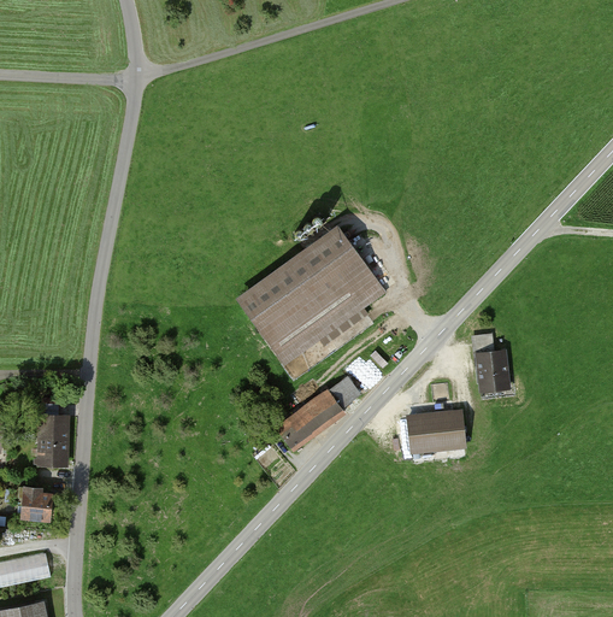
[(236,297),(281,362),(381,292),(335,228),(236,297)]
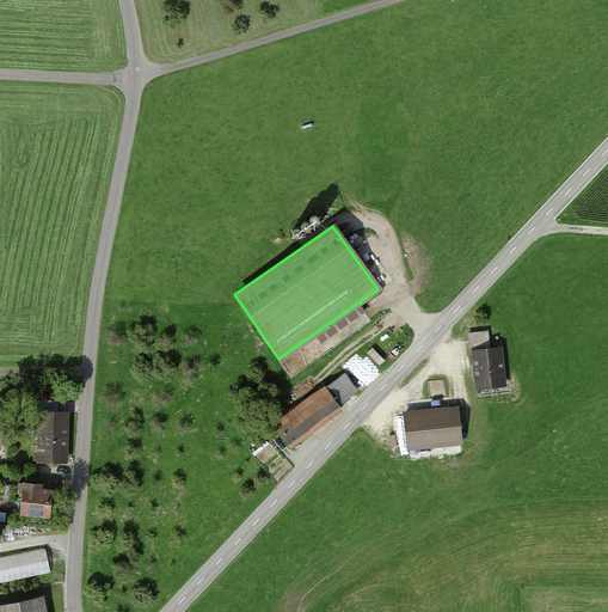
[(498,347),(472,349),(474,386),(502,384),(498,347)]
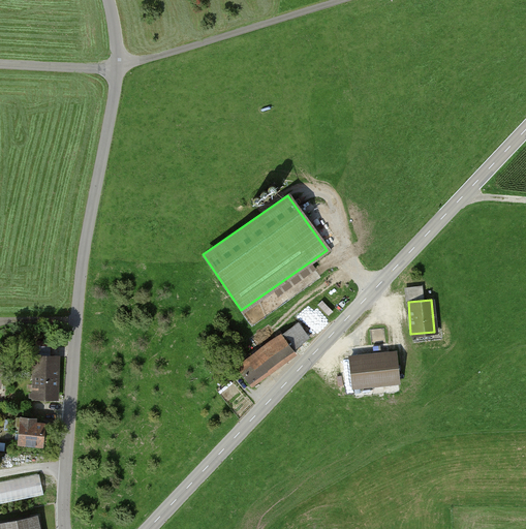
[(236,367),(248,385),(295,355),(283,337),(236,367)]
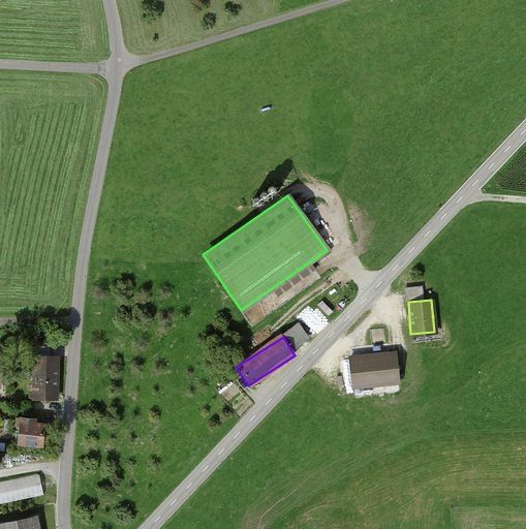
[(396,353),(348,358),(352,396),(399,392),(396,353)]
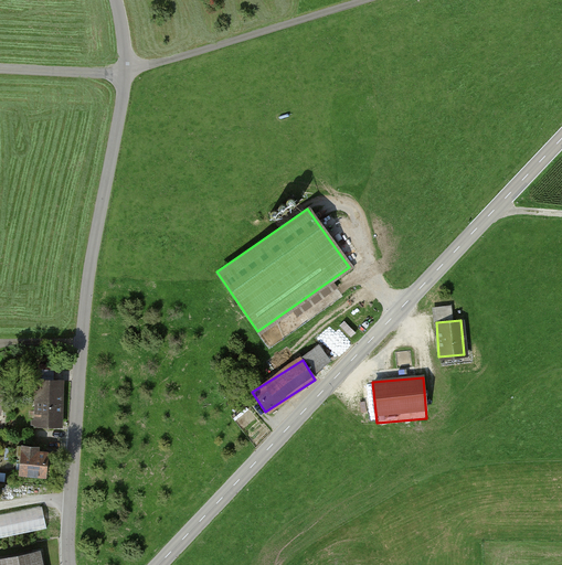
[(59,426),(61,381),(34,380),(33,425),(59,426)]
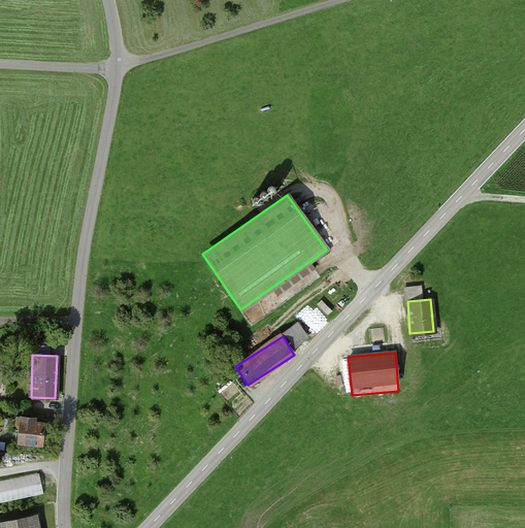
[(39,419),(21,417),(18,441),(42,444),(45,423),(39,422),(39,419)]
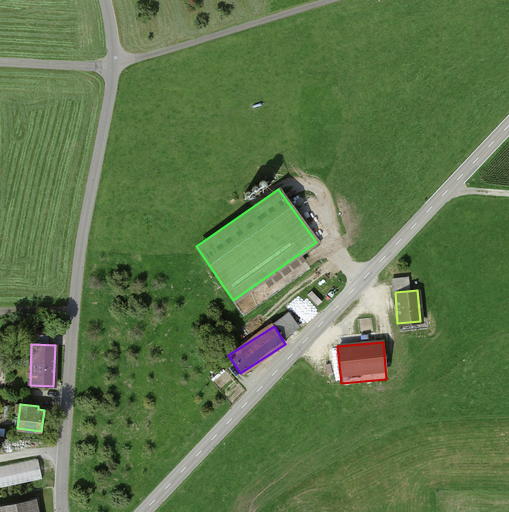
[(37,511),(36,500),(0,506),(0,511),(37,511)]
